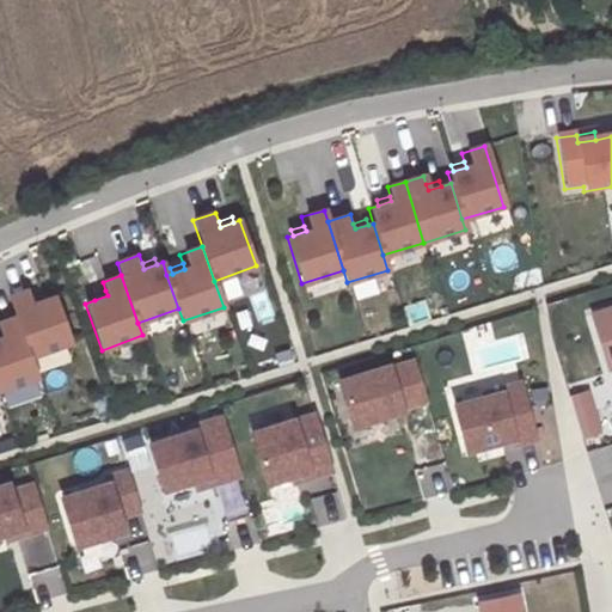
[(26,288),(8,294),(16,314),(30,355),(71,340),(54,294),(44,298),(32,303),(30,297),(26,288)]
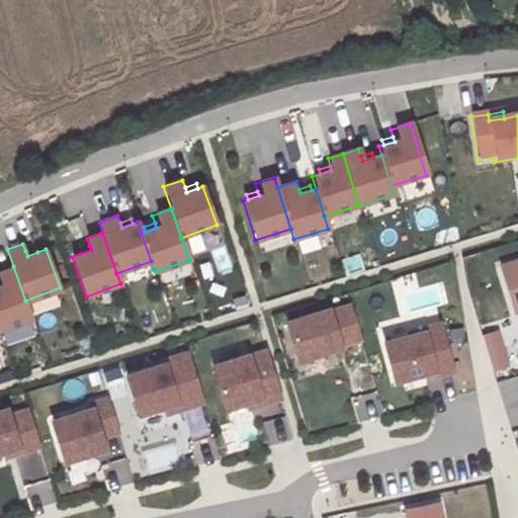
[(79,250),(80,254),(91,250),(89,246),(79,250)]
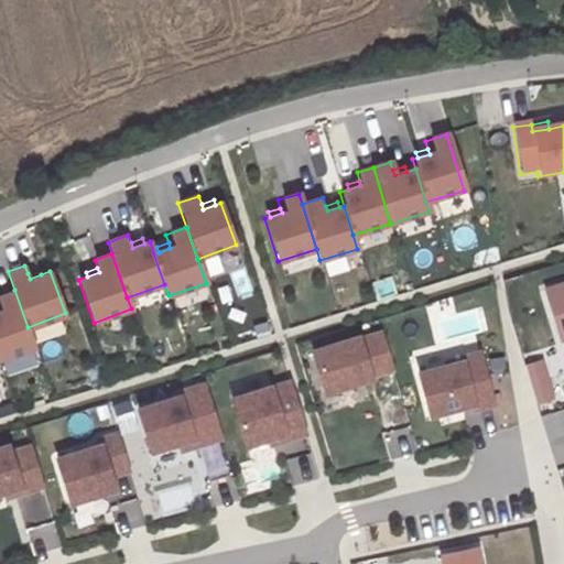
[(28,273),(30,279),(41,274),(40,269),(28,273)]
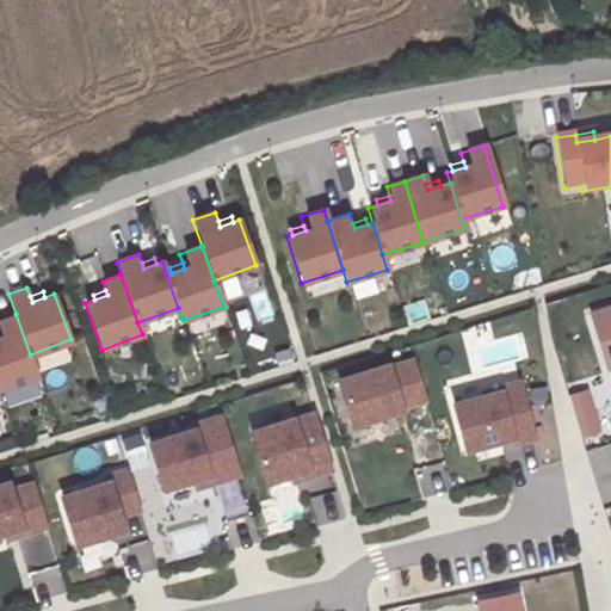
[(610,306),(591,313),(603,351),(610,347),(610,306)]
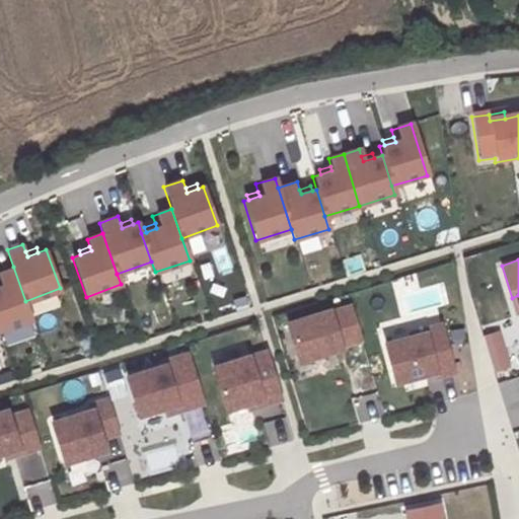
[(0,328),(31,317),(25,301),(13,267),(0,271),(0,328)]
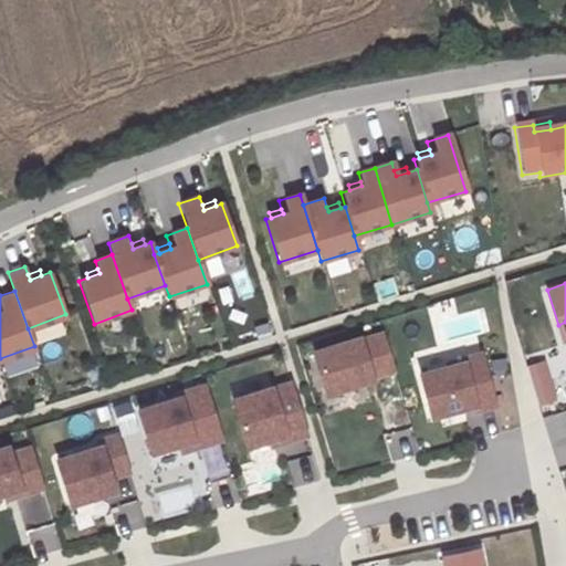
[(388,368),(378,333),(358,339),(356,336),(311,349),(323,390),(368,377),(367,374),(388,368)]
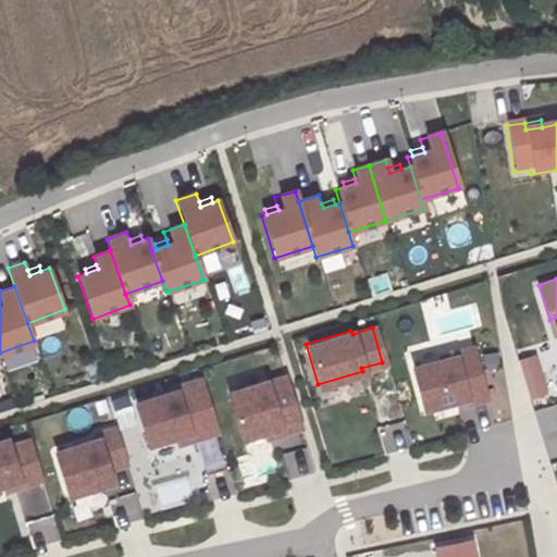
[(483,398),(470,347),(453,351),(453,356),(410,367),(421,409),(463,398),(465,404),(483,398)]
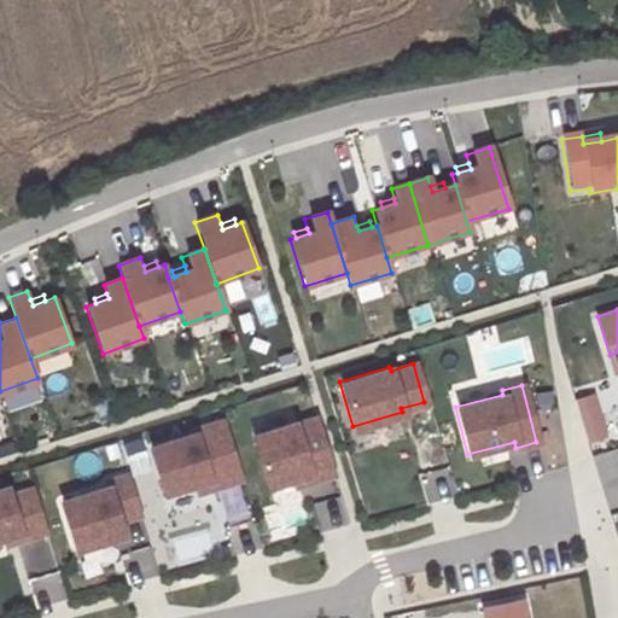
[(331,472),(313,415),(293,421),(293,420),(250,433),(266,484),(308,471),(309,478),(331,472)]
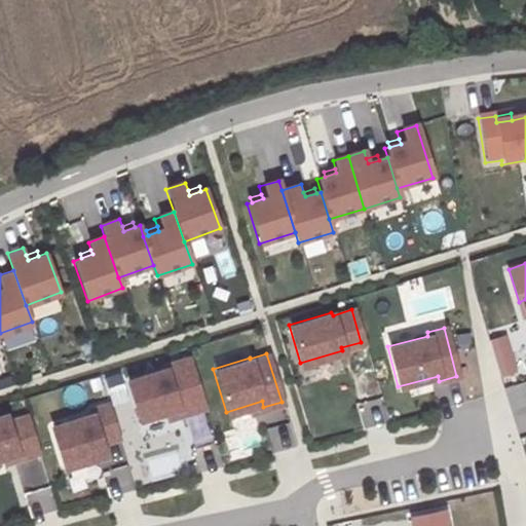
[(203,406),(188,357),(163,364),(164,367),(126,379),(139,418),(164,410),(177,406),(180,414),(203,406)]
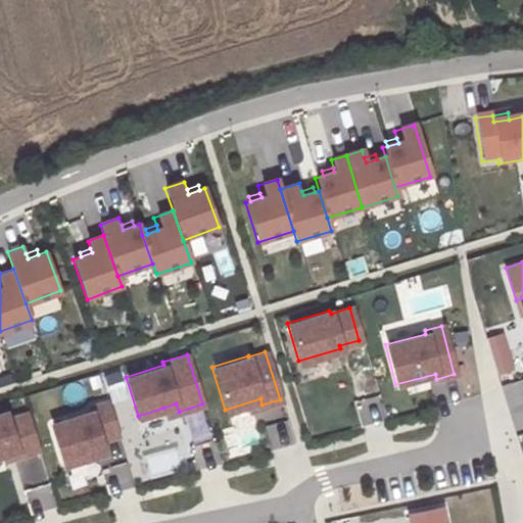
[(515,433),(522,430),(522,379),(503,384),(515,433)]
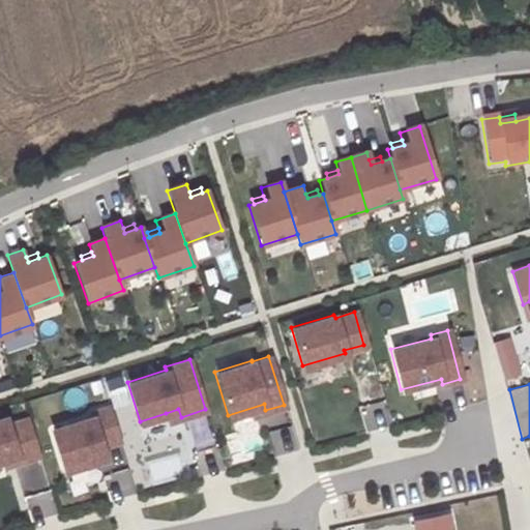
[(385,401),(364,406),(371,430),(391,424),(385,401)]
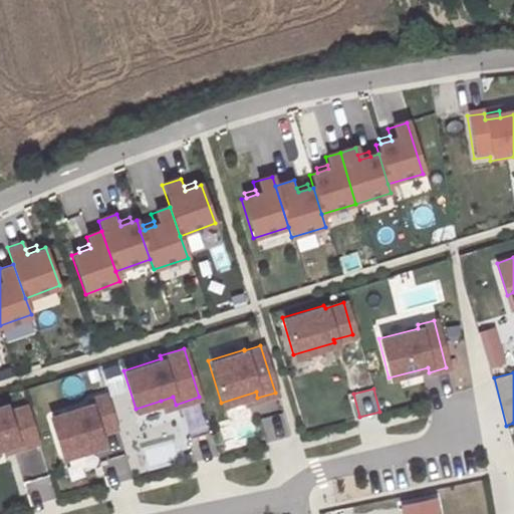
[(115,426),(104,393),(88,398),(89,403),(50,415),(62,455),(103,443),(99,432),(115,426)]
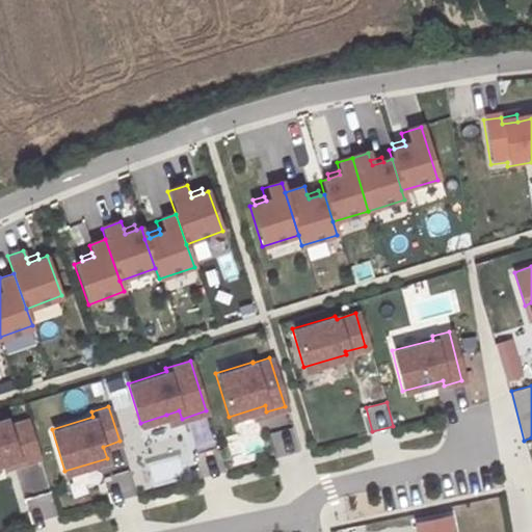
[(179,410),(166,415),(168,422),(182,419),(179,410)]
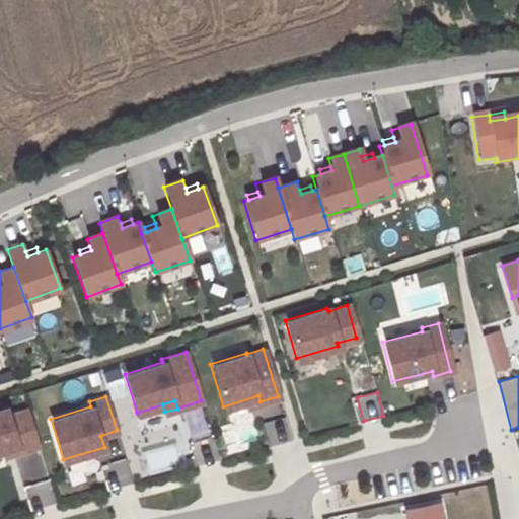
[(38,444),(26,408),(9,413),(7,405),(0,408),(0,449),(3,449),(17,444),(19,450),(38,444)]
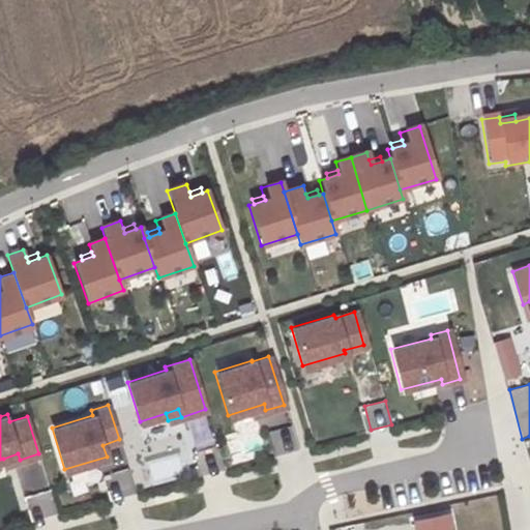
[(234,434),(241,462),(265,455),(258,428),(234,434)]
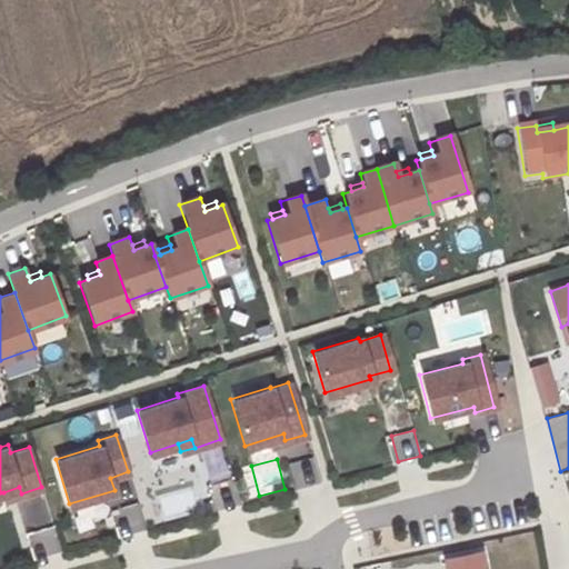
[(191,471),(140,485),(148,512),(169,507),(172,520),(202,512),(191,471)]
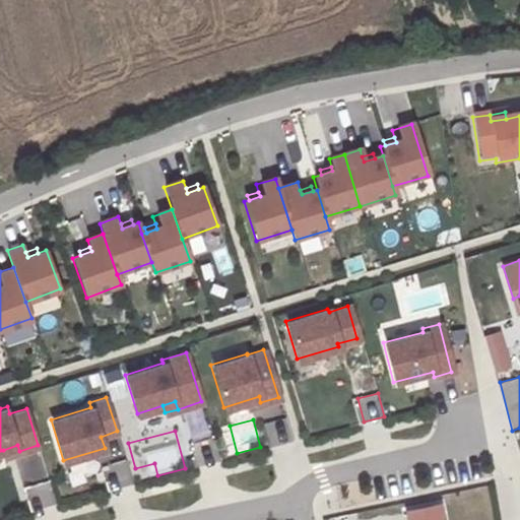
[(19,451),(17,445),(3,450),(4,455),(19,451)]
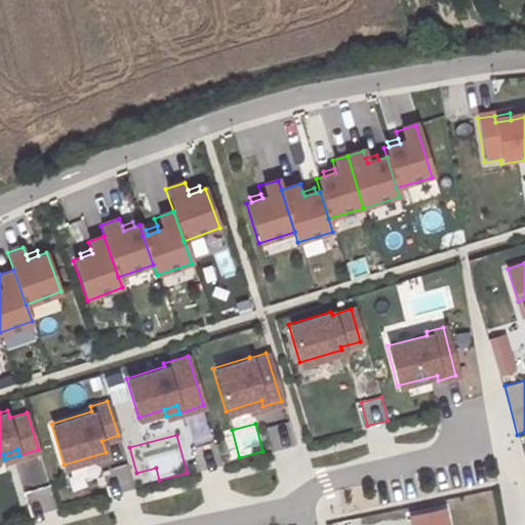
[(41,454),(22,458),(28,488),(47,485),(41,454)]
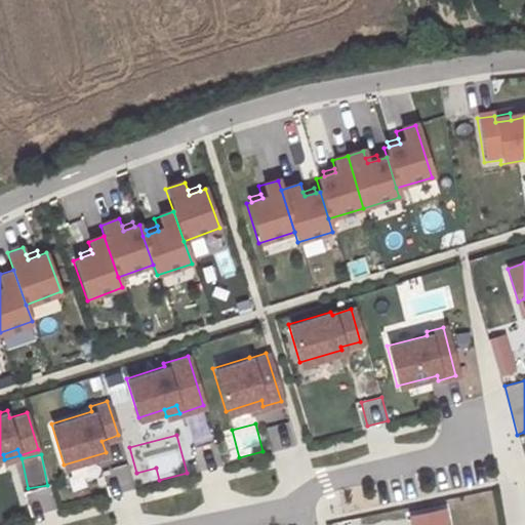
[(458,524),(455,512),(423,518),(425,524),(458,524)]
